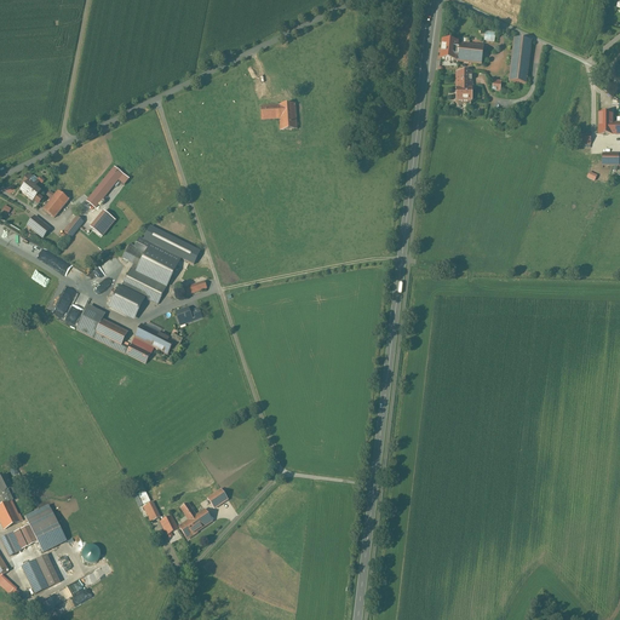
[(532,41),(514,40),(509,84),(526,85),(532,41)]
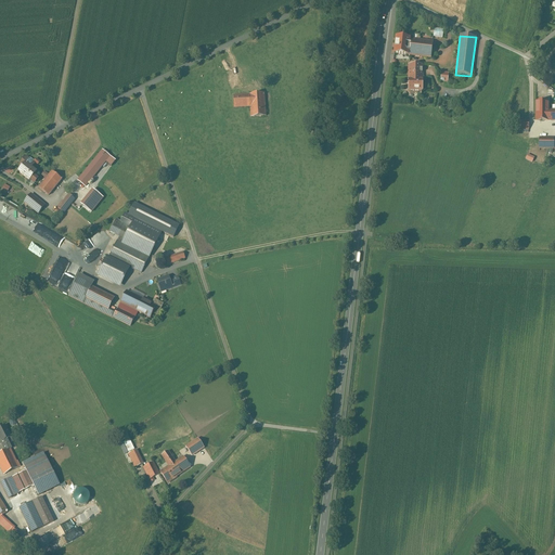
[(408,55),(409,39),(396,38),(394,54),(408,55)]
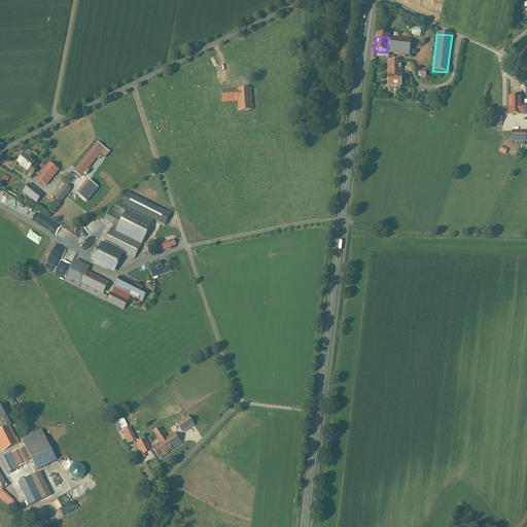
[(321,37),(317,47),(314,46),(313,49),(318,53),(325,39),(321,37)]
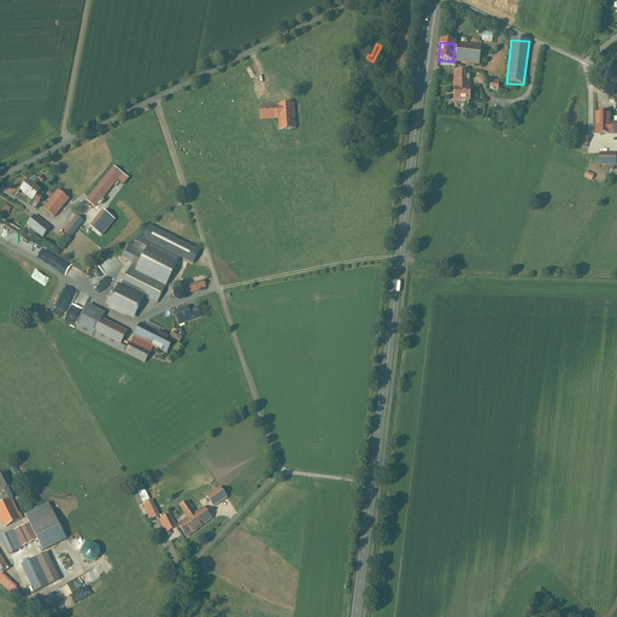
[(454,43),(453,62),(479,65),(480,47),(454,43)]
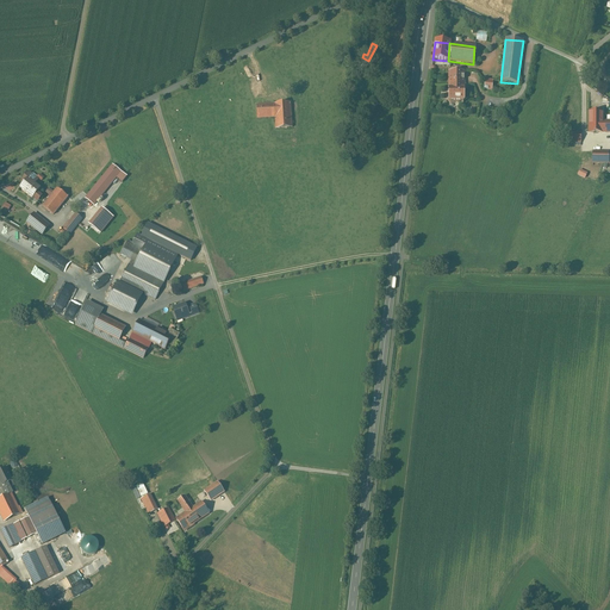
[(464,72),(449,72),(448,105),(461,105),(461,104),(464,105),(464,101),(461,101),(461,100),(464,100),(464,72)]
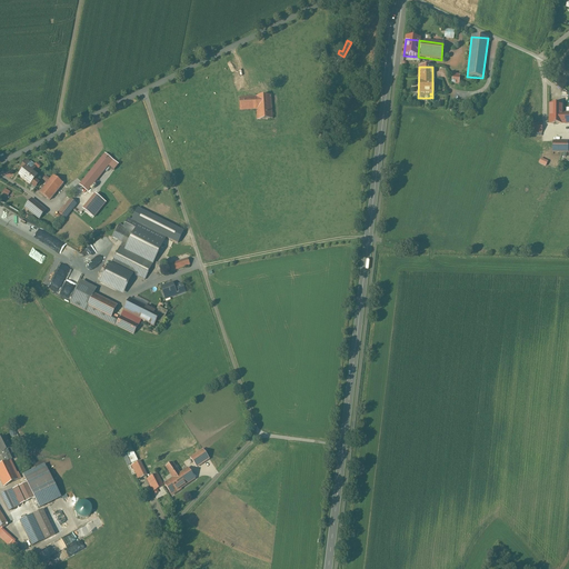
[(257,110),(271,109),(271,96),(239,98),(240,110),(257,110)]
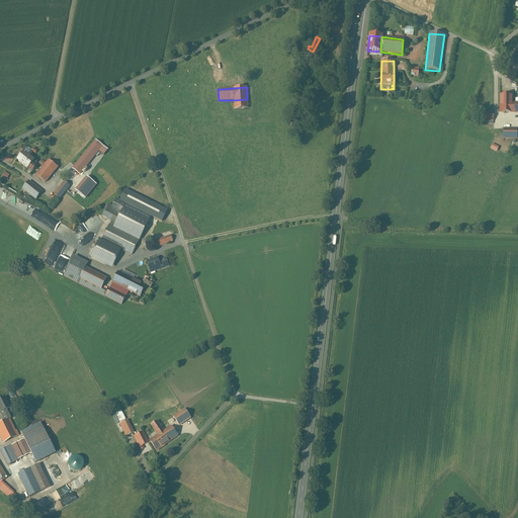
[(500,112),(511,112),(511,103),(511,95),(500,95),(500,112)]
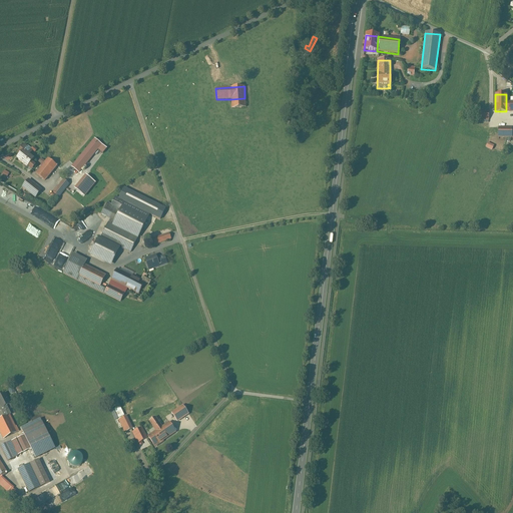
[(244,98),(231,99),(231,108),(245,107),(244,98)]
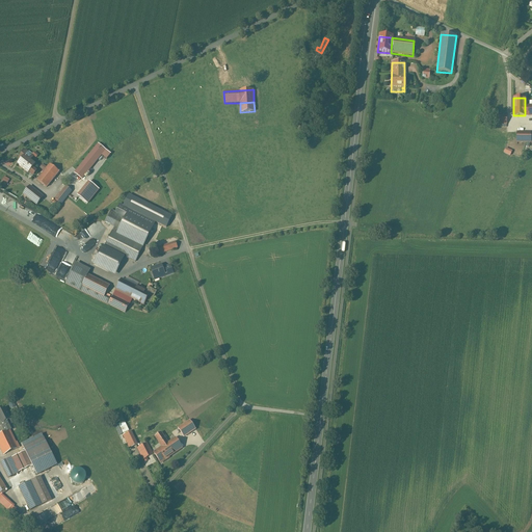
[(506,127),(506,113),(496,113),(496,127),(506,127)]
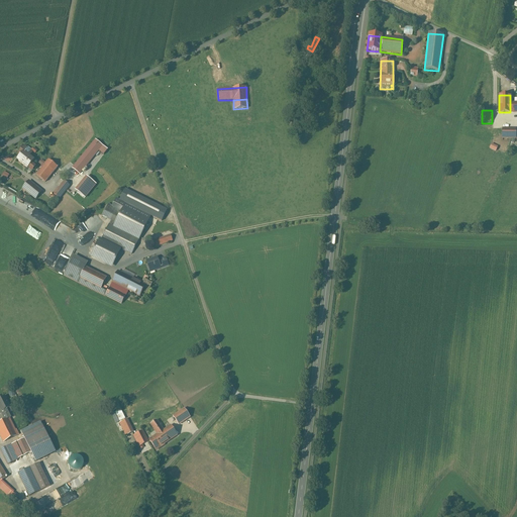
[(515,128),(502,128),(502,138),(515,138),(515,128)]
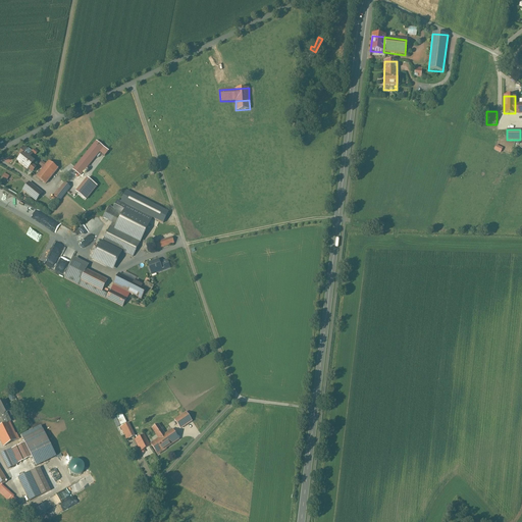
[(28,150),(24,147),(19,154),(21,156),(17,162),(28,170),(29,169),(33,172),(36,168),(32,165),(34,162),(30,158),(33,154),(35,156),(38,153),(34,150),(32,152),(28,149),(28,150)]
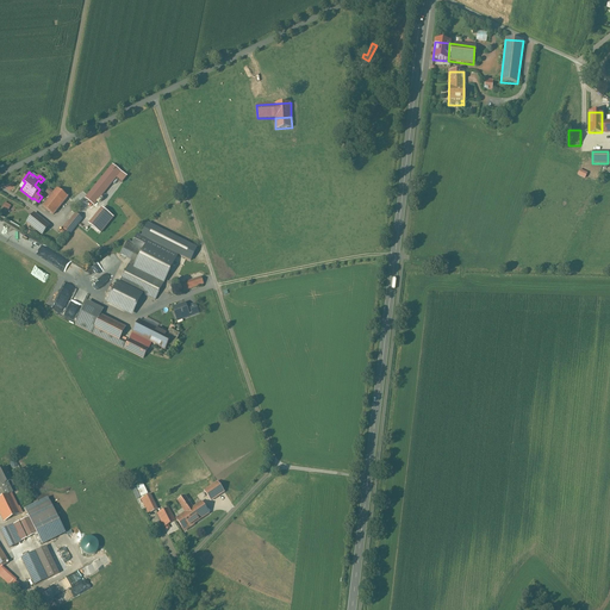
[(68,197),(57,188),(43,207),(54,215),(68,197)]
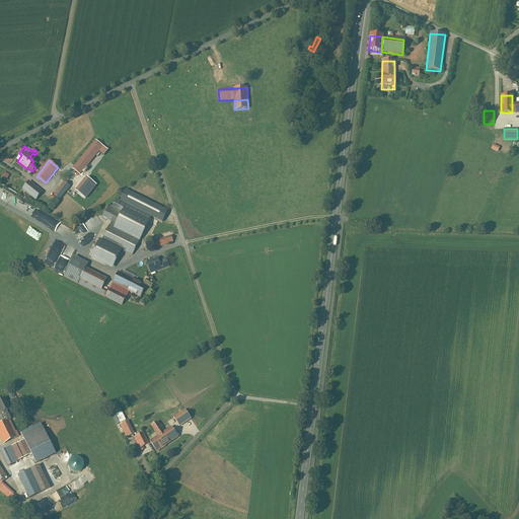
[(12,172),(5,169),(2,174),(9,178),(12,172)]
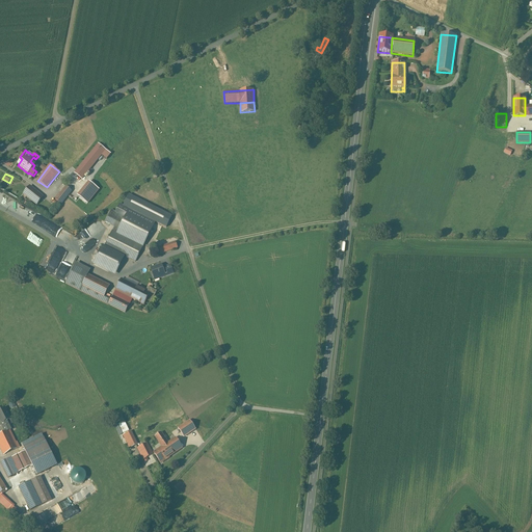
[(43,197),(29,186),(23,193),(36,205),(43,197)]
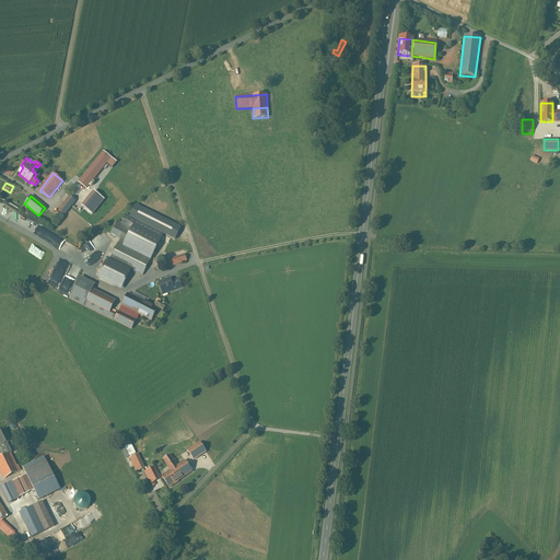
[(76,201),(70,196),(58,210),(65,216),(76,201)]
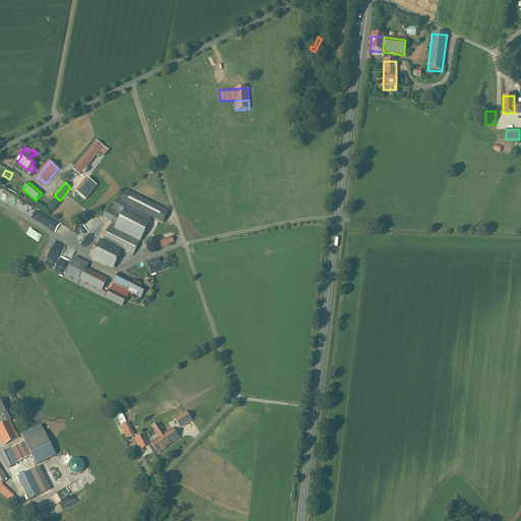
[(112,222),(102,241),(132,256),(153,218),(117,199),(113,208),(109,206),(103,217),(112,222)]
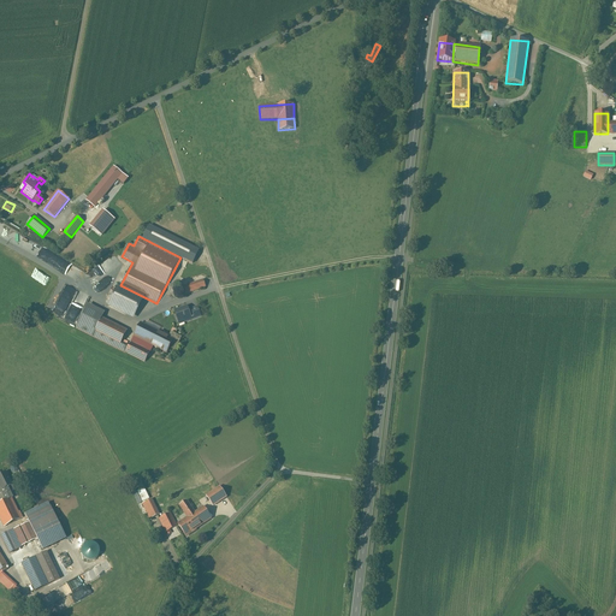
[(206,286),(202,280),(181,288),(184,295),(206,286)]
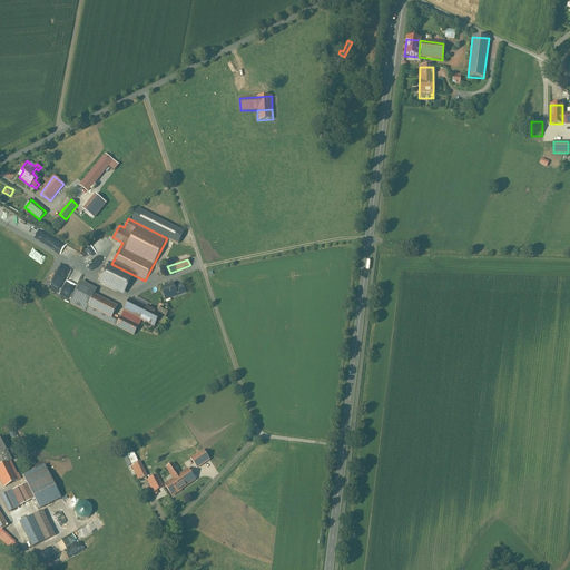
[(107,269),(130,281),(133,275),(109,264),(107,269)]
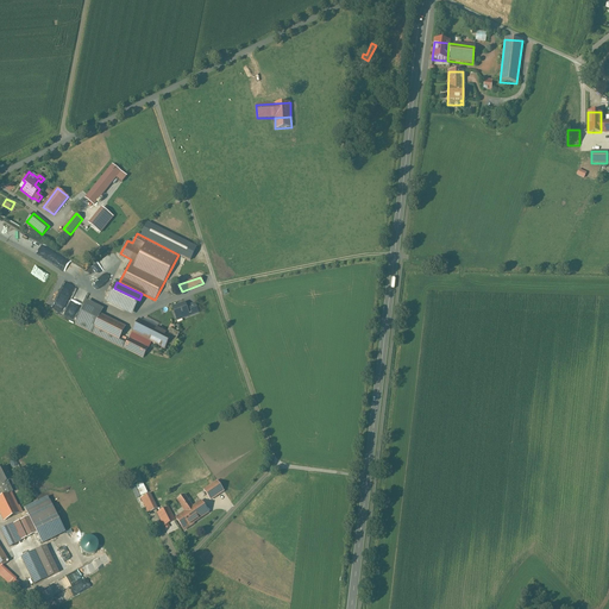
[(139,300),(114,288),(108,299),(133,312),(139,300)]
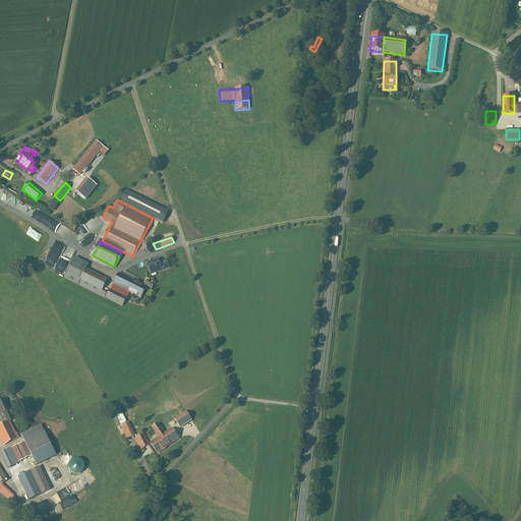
[(126,291),(128,292),(133,281),(118,274),(109,293),(102,290),(107,280),(85,270),(88,267),(73,259),(64,278),(107,298),(106,299),(122,306),(126,298),(123,296),(126,291)]
